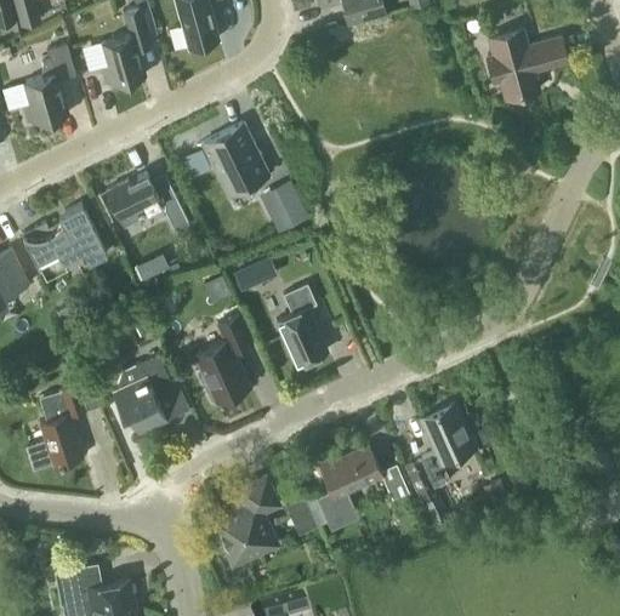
[(0,0),(0,27),(16,23),(9,0),(0,0)]
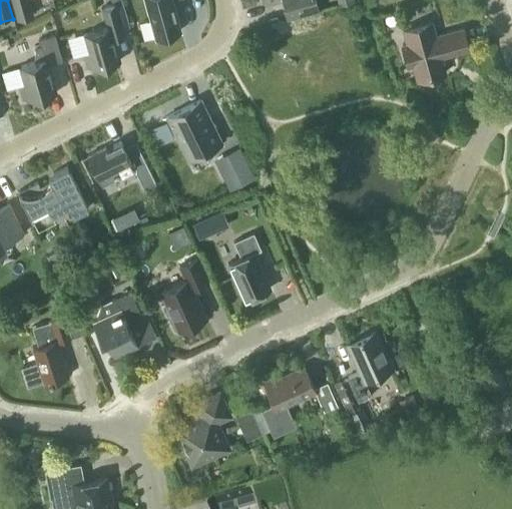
[(34,18),(29,0),(11,0),(17,22),(34,18)]
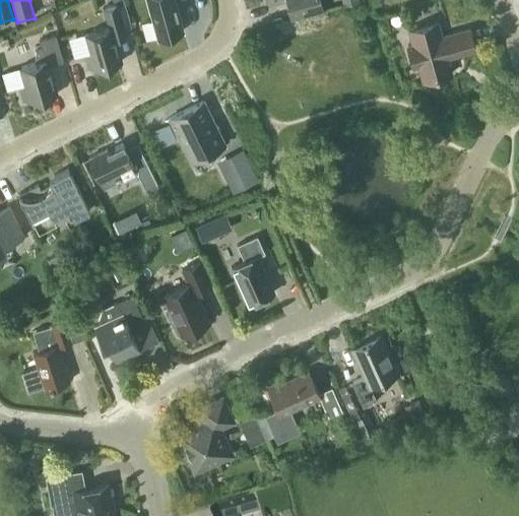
[(121,65),(115,44),(129,40),(127,31),(133,30),(124,0),(113,0),(115,7),(106,10),(111,30),(86,37),(88,43),(71,48),(75,61),(84,58),(89,74),(121,65)]
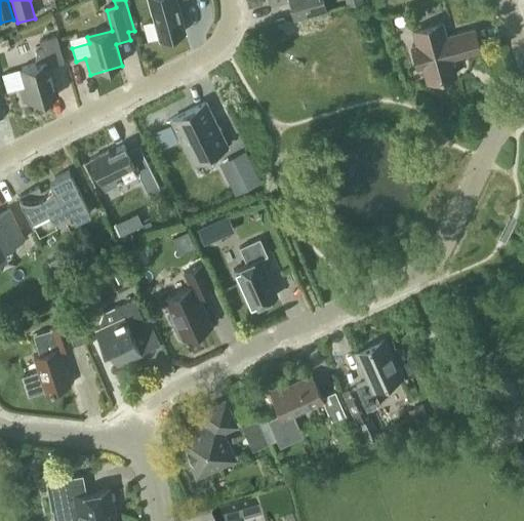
[(177,3),(187,0),(148,0),(160,41),(186,34),(177,3)]
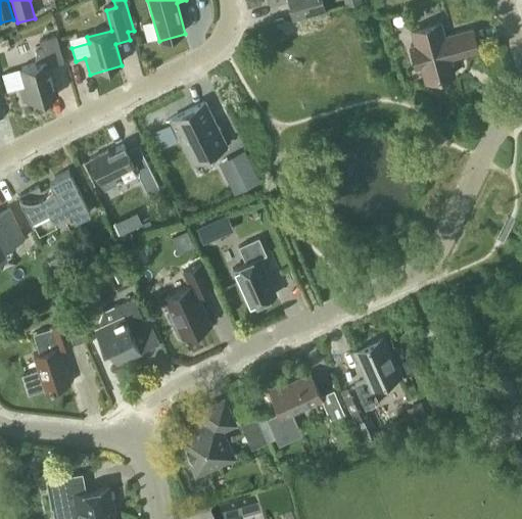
[(322,0),(268,0),(271,7),(288,2),(293,22),(326,14),(322,0)]
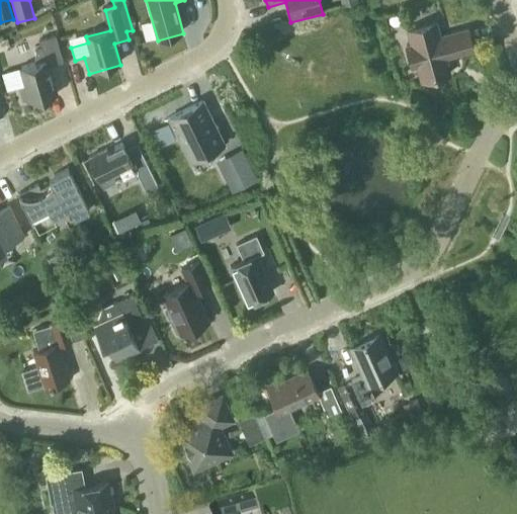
[(359,4),(357,0),(340,0),(343,8),(359,4)]
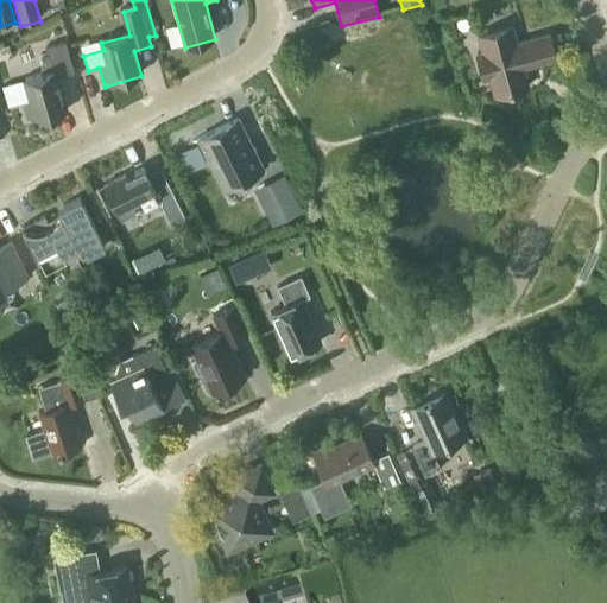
[(495,99),(530,89),(524,67),(555,57),(550,37),(518,45),(513,29),(479,39),(484,55),(478,57),(485,82),(491,81),(495,99)]
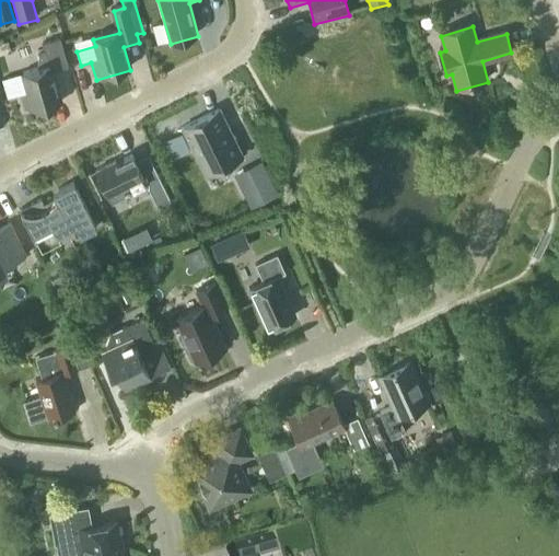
[(61,41),(44,46),(46,54),(38,55),(38,70),(23,74),(28,95),(21,97),(25,115),(60,105),(51,73),(69,69),(61,41)]
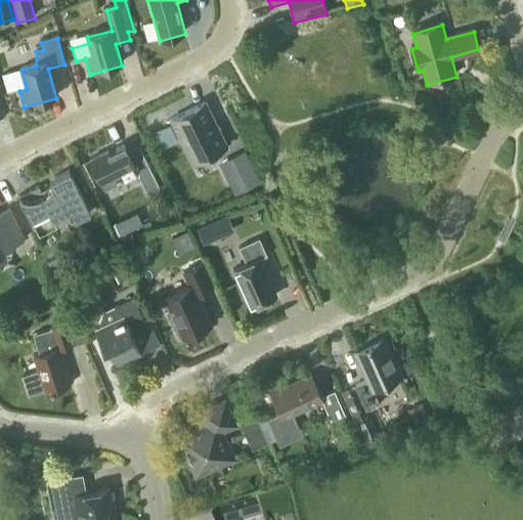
[(194,165),(227,148),(205,105),(172,122),(194,165)]
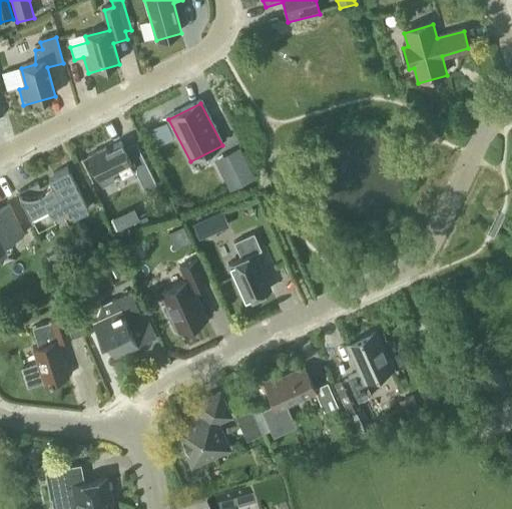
[(167,125),(160,129),(167,143),(174,140),(167,125)]
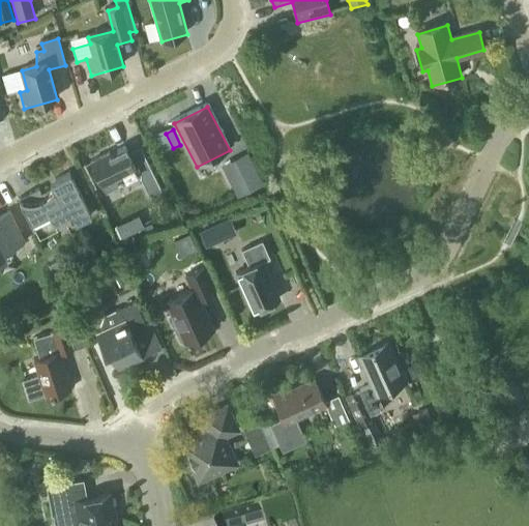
[(110,155),(91,165),(107,195),(140,178),(150,199),(163,193),(143,153),(130,158),(126,148),(110,156),(110,155)]
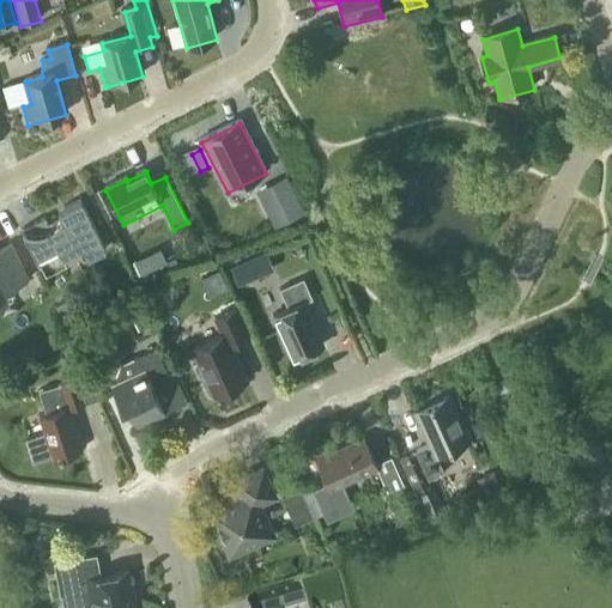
[(286,180),(270,188),(286,223),(303,214),(286,180)]
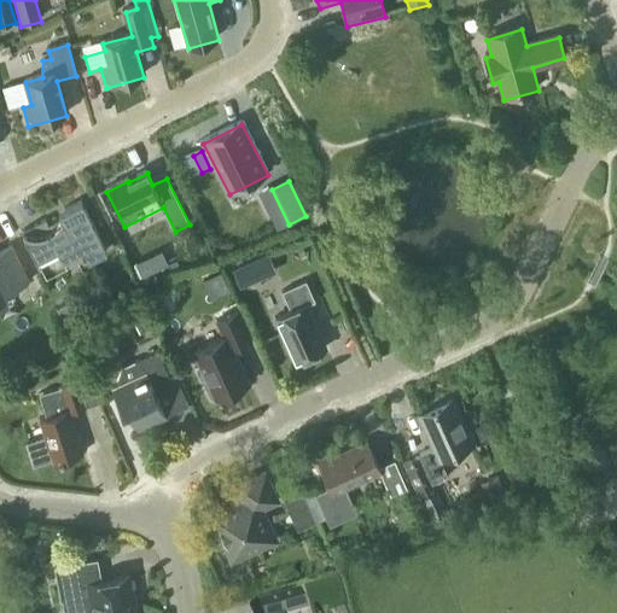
[(108,252),(82,204),(65,212),(68,217),(48,227),(46,222),(23,234),(40,267),(60,257),(63,262),(79,254),(83,264),(108,252)]
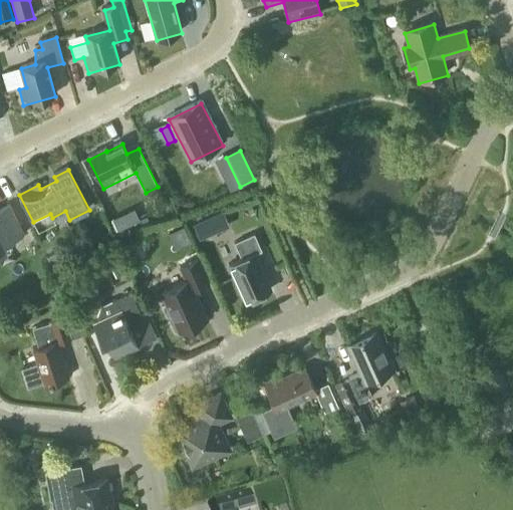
[(0,255),(7,252),(5,247),(24,237),(9,207),(0,211),(0,255)]
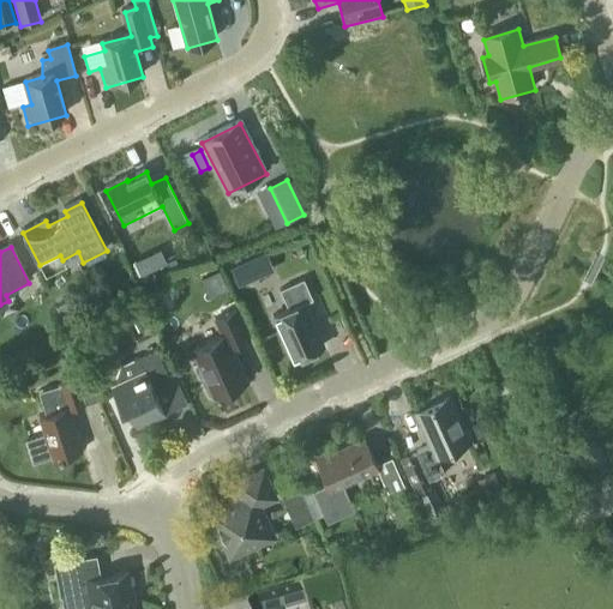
[(136,264),(142,278),(168,265),(162,252),(136,264)]
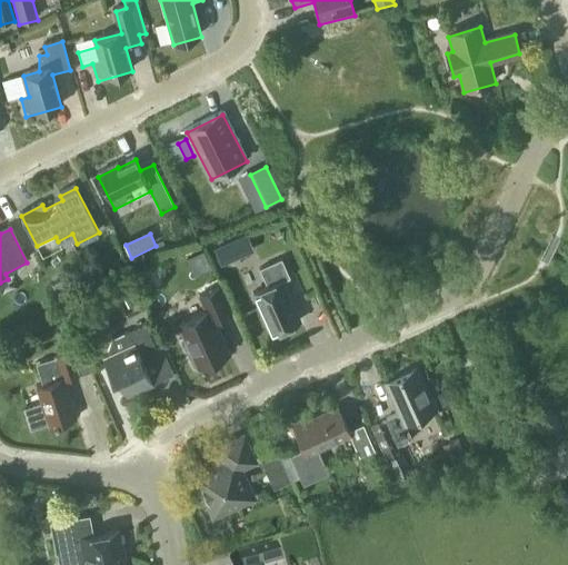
[(251,237),(217,248),(222,266),(257,256),(251,237)]
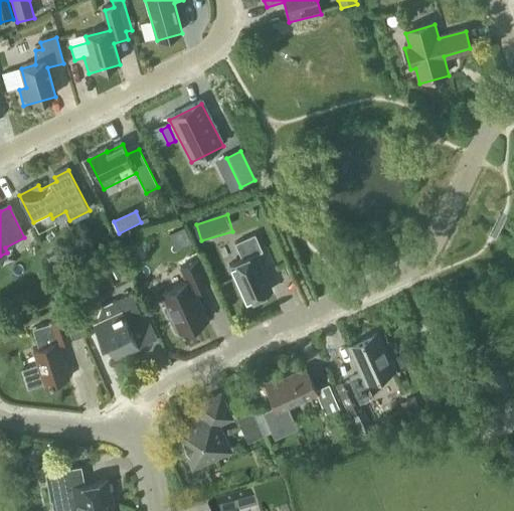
[(242,262),(229,268),(246,304),(273,293),(257,257),(264,253),(255,236),(235,245),(242,262)]
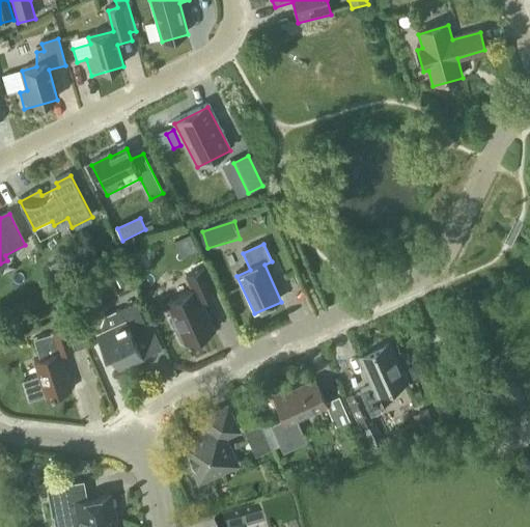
[(132,283),(124,267),(113,272),(120,288),(132,283)]
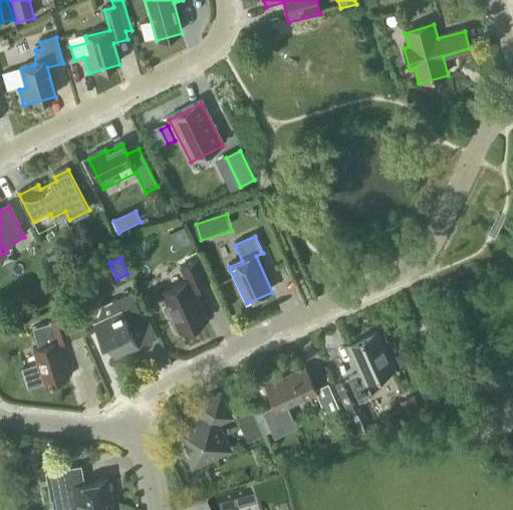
[(187,283),(162,295),(179,334),(208,320),(195,291),(210,285),(199,261),(181,269),(187,283)]
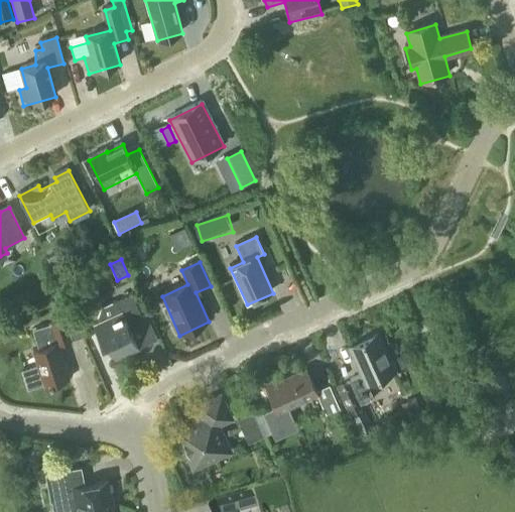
[(89,306),(95,290),(79,284),(72,300),(89,306)]
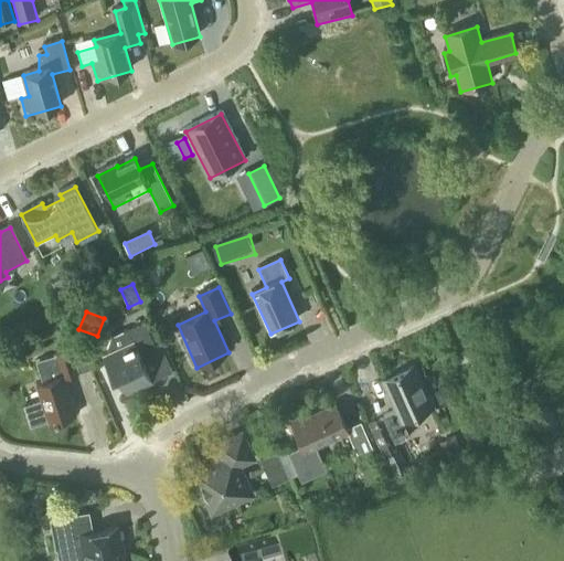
[(145,324),(112,339),(108,350),(110,355),(103,358),(112,379),(117,376),(126,395),(152,383),(140,356),(156,348),(145,324)]
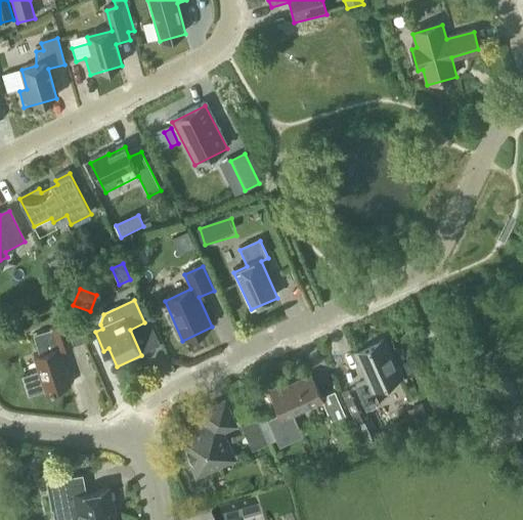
[(62,316),(66,323),(51,329),(52,330),(34,336),(40,355),(34,357),(46,395),(71,387),(59,352),(85,344),(72,313),(62,316)]
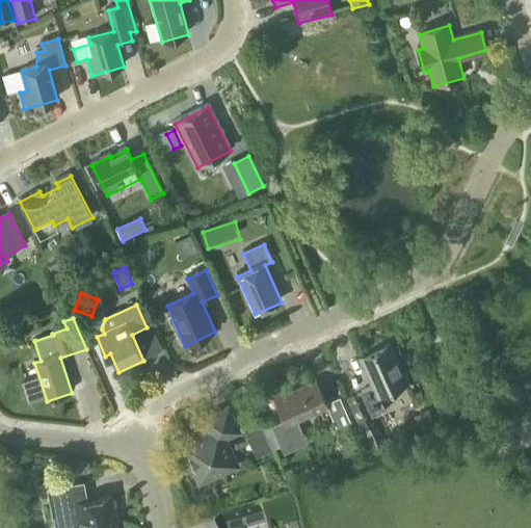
[(437,351),(447,347),(441,333),(431,338),(437,351)]
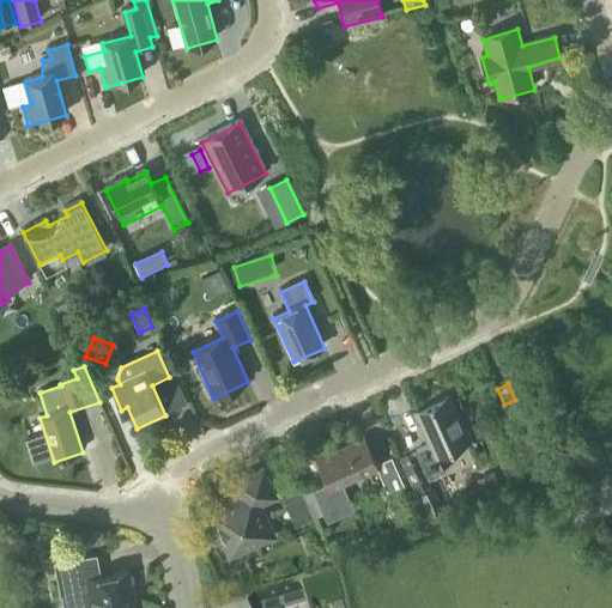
[(437,458),(470,443),(449,399),(417,414),(431,447),(416,454),(429,482),(444,475),(437,458)]
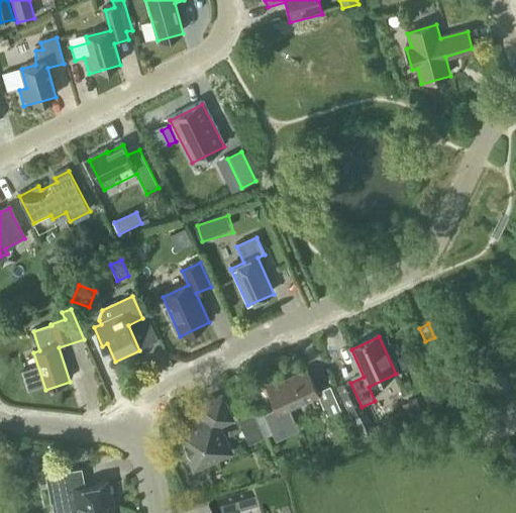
[(415,368),(410,354),(398,361),(404,373),(415,368)]
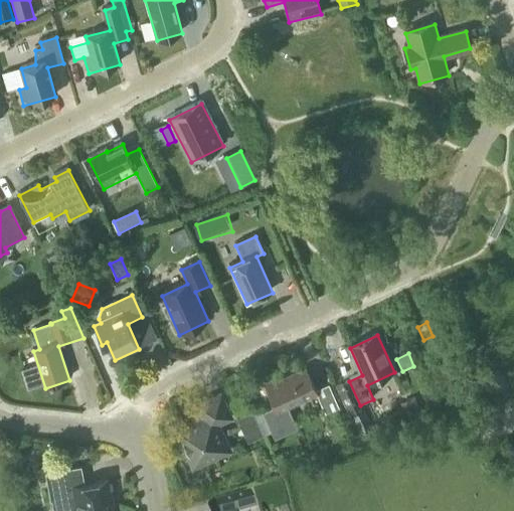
[(330,385),(316,392),(306,370),(283,380),(282,378),(266,386),(276,408),(264,414),(276,441),(298,431),(289,409),(318,395),(326,415),(340,409),(330,385)]
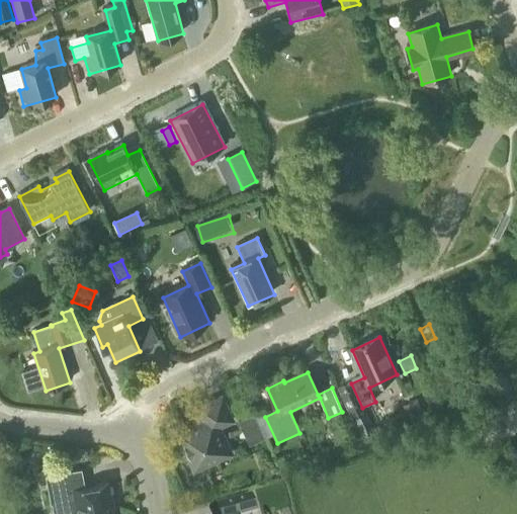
[(218,427),(232,421),(222,400),(200,409),(206,423),(187,432),(183,443),(195,470),(231,454),(218,427)]
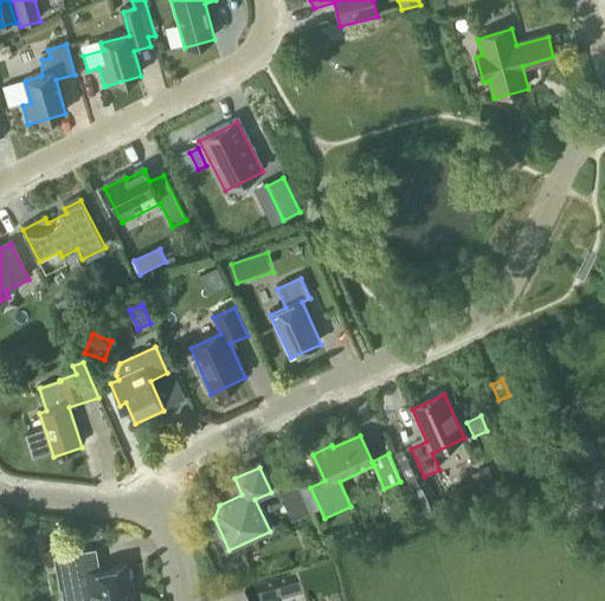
[(436,498),(430,484),(414,491),(424,512),(436,508),(432,501),(436,498)]
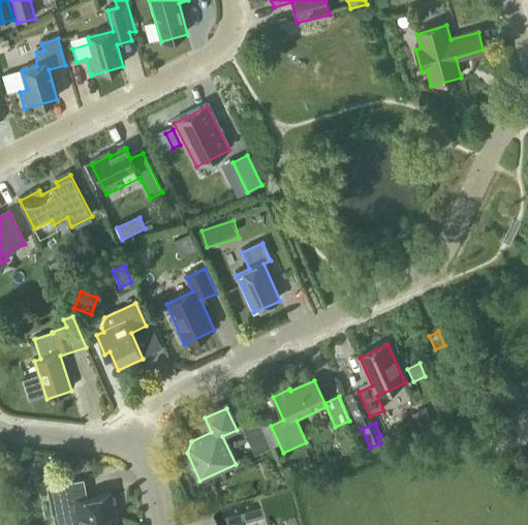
[(272,450),(260,425),(245,432),(255,457),(272,450)]
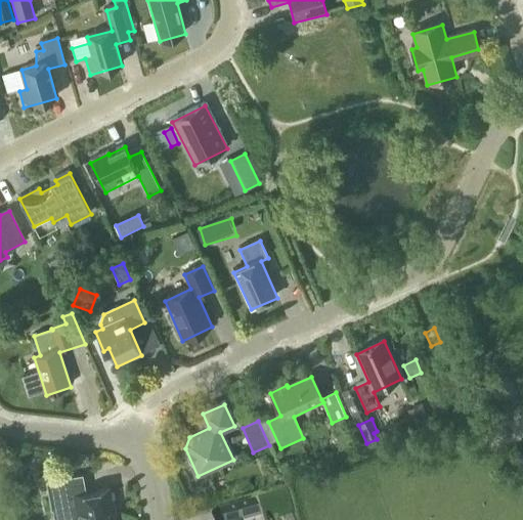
[(115,519),(110,490),(86,494),(83,477),(47,483),(53,519),(115,519)]
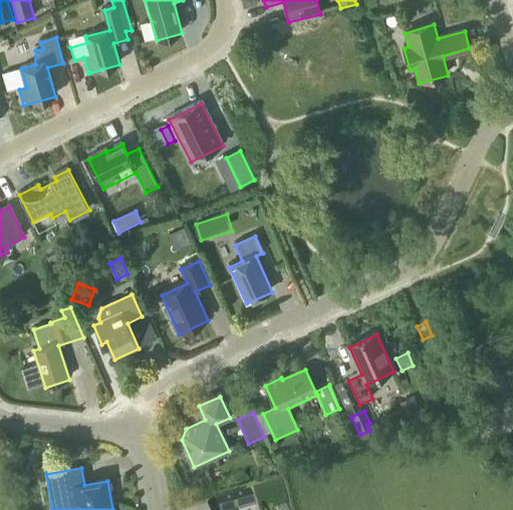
[(253,509),(250,498),(215,508),(215,509),(253,509)]
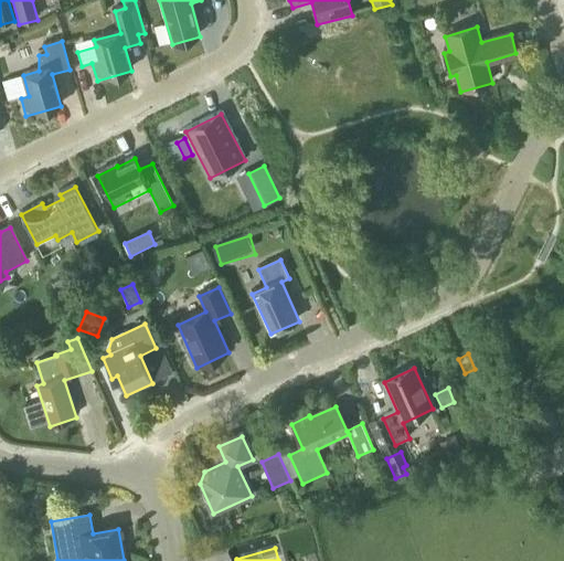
All buildings are outlined.
